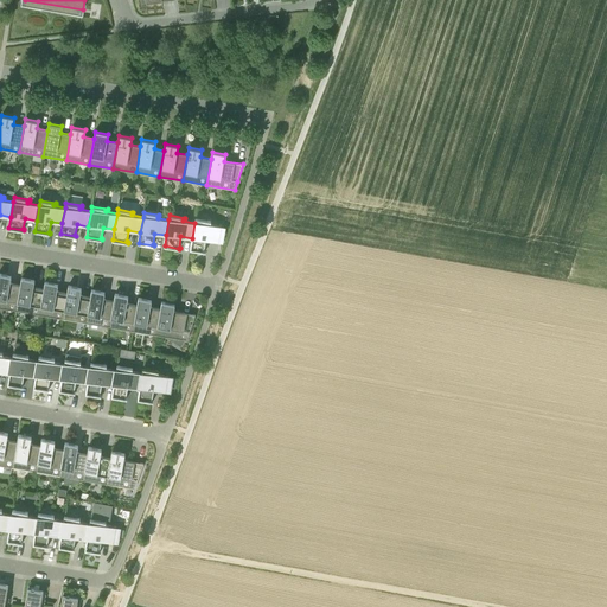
[(206,250),(205,250),(206,240),(218,242),(222,225),(209,224),(210,222),(211,222),(211,221),(196,218),(195,223),(192,238),(190,249),(205,251),(206,250)]
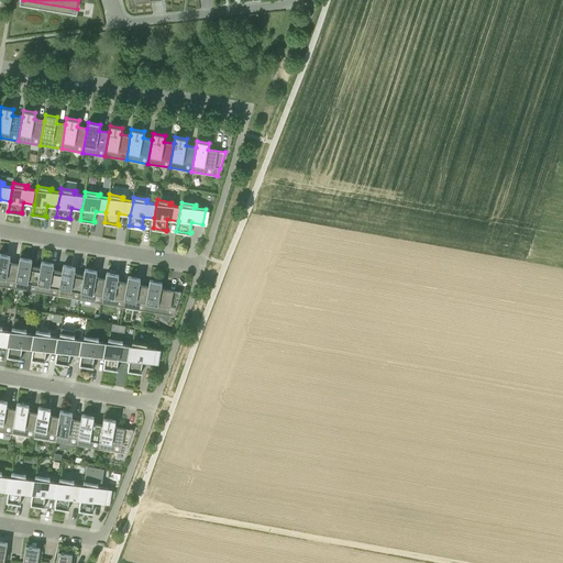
[(0,285),(14,288),(19,264),(10,262),(11,255),(0,253),(0,285)]
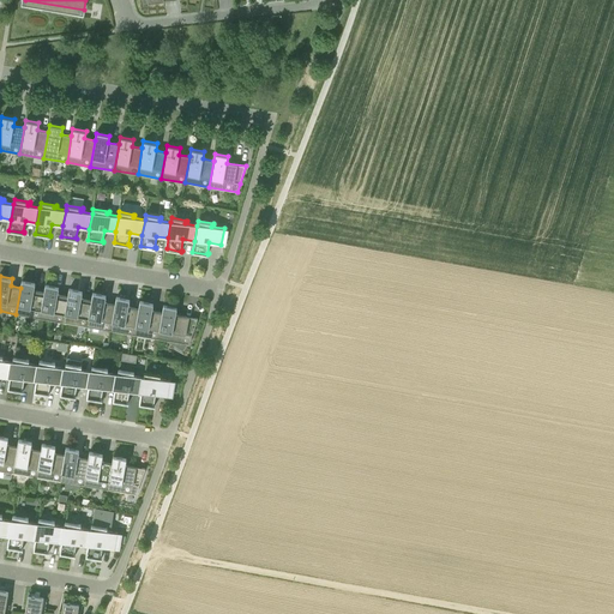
[(16,314),(40,318),(44,292),(34,290),(35,283),(22,281),(20,288),(16,314)]
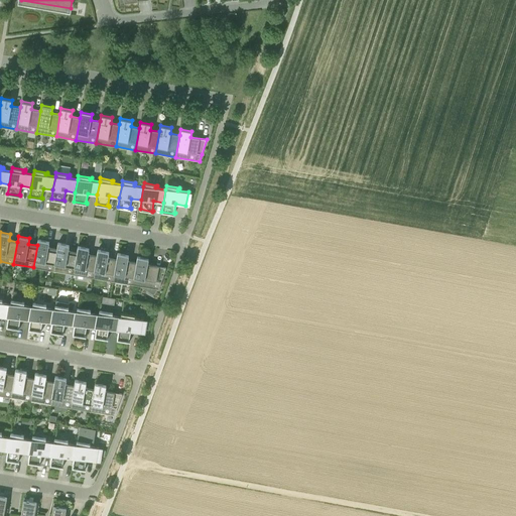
[(33,267),(53,271),(57,249),(48,247),(49,241),(38,239),(37,245),(33,267)]
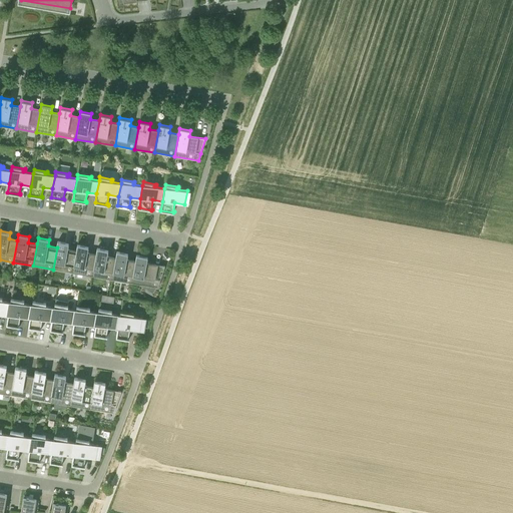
[(53,270),(73,273),(76,250),(68,248),(69,242),(58,241),(57,247),(53,270)]
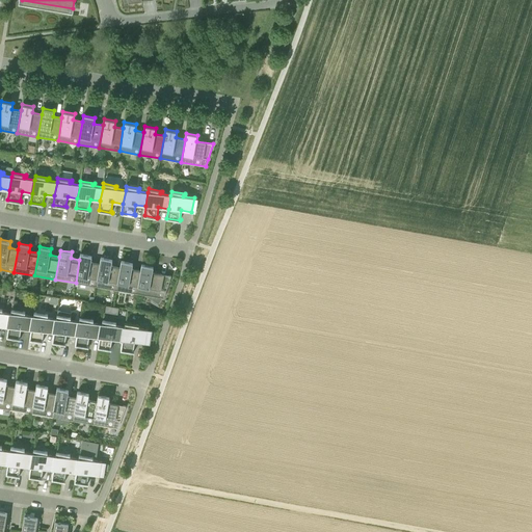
[(76,283),(96,286),(100,263),(91,262),(92,256),(80,254),(79,260),(76,283)]
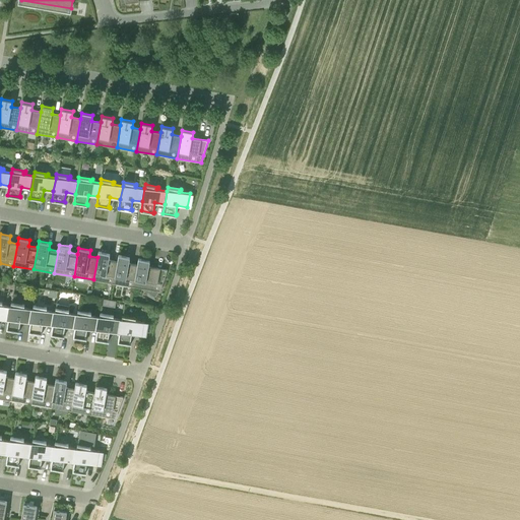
[(93,279),(114,283),(118,261),(109,259),(110,253),(99,251),(98,257),(93,279)]
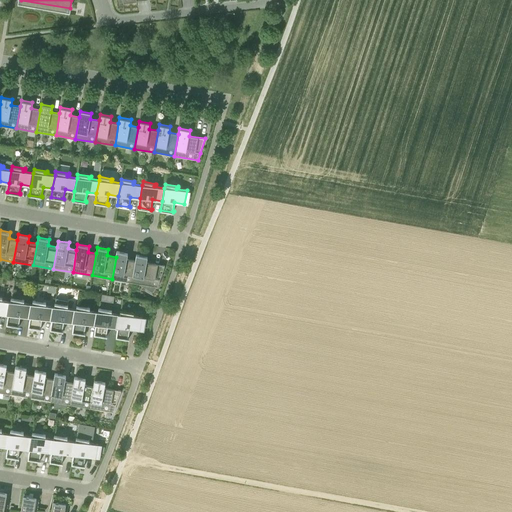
[(112,279),(132,282),(135,260),(127,259),(128,253),(117,251),(116,257),(112,279)]
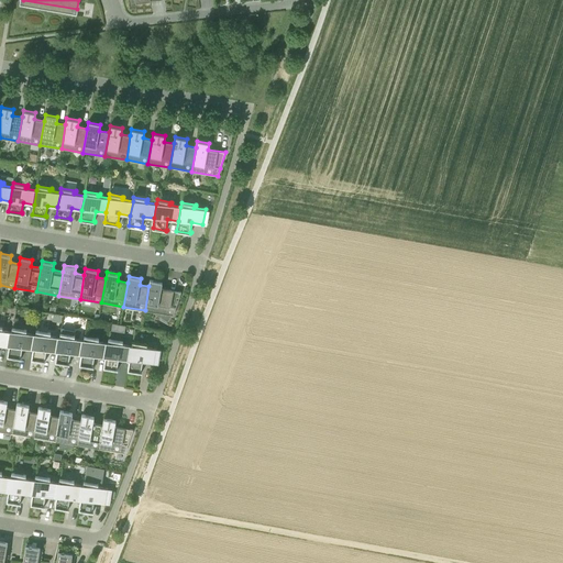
[(174,316),(176,308),(181,291),(162,288),(163,282),(150,279),(148,286),(145,310),(174,316)]
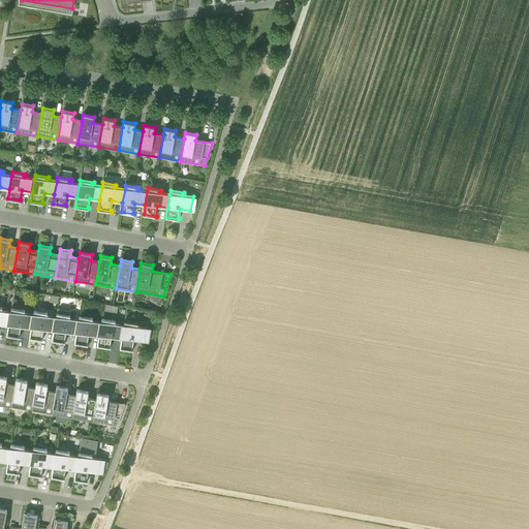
[(0,323),(8,325),(10,312),(0,310),(1,308),(2,308),(0,307),(0,323)]
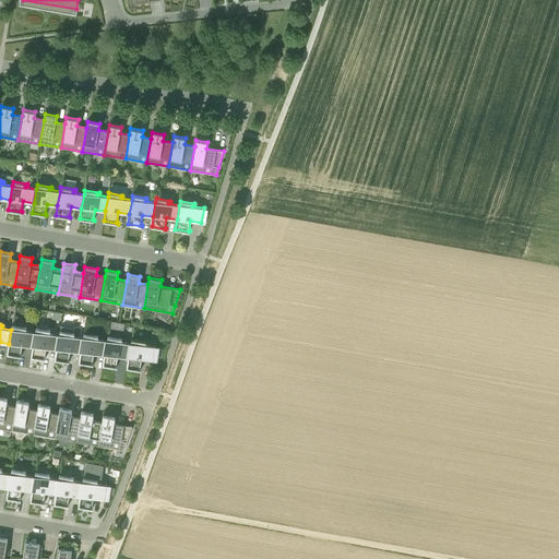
[(22,345),(33,347),(35,332),(24,331),(25,329),(26,329),(26,328),(12,325),(11,330),(9,344),(7,354),(21,356),(22,355),(21,355),(22,345)]
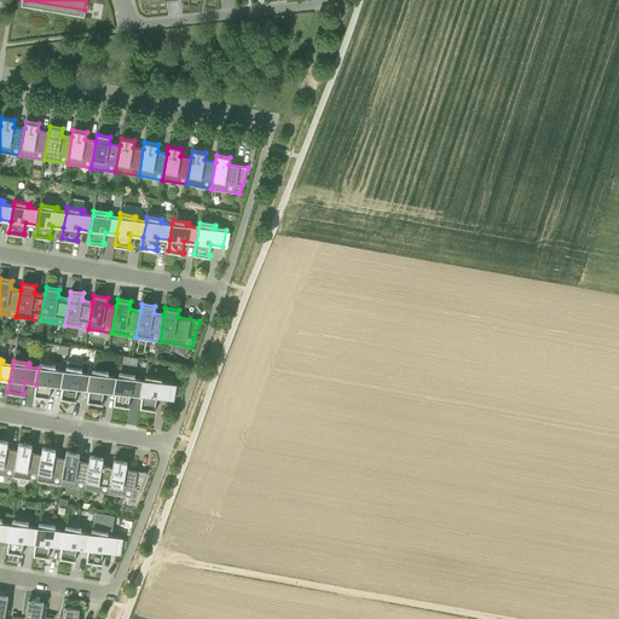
[(51,385),(63,387),(65,371),(53,369),(53,366),(56,366),(40,363),(39,368),(36,385),(34,394),(50,398),(50,397),(48,397),(51,385)]
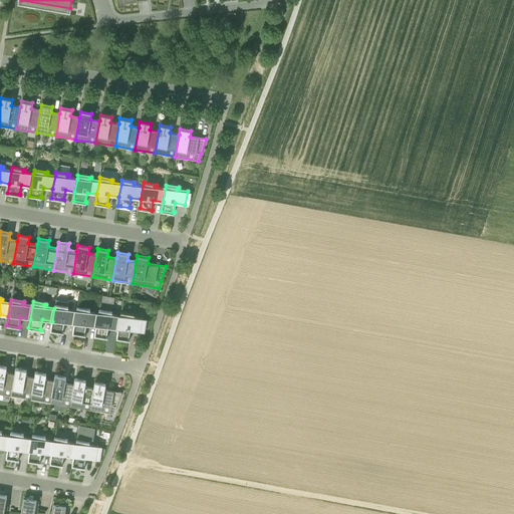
[(64,322),(74,324),(76,310),(66,309),(66,307),(68,307),(68,306),(55,304),(54,308),(52,321),(50,330),(63,332),(63,331),(62,331),(64,322)]
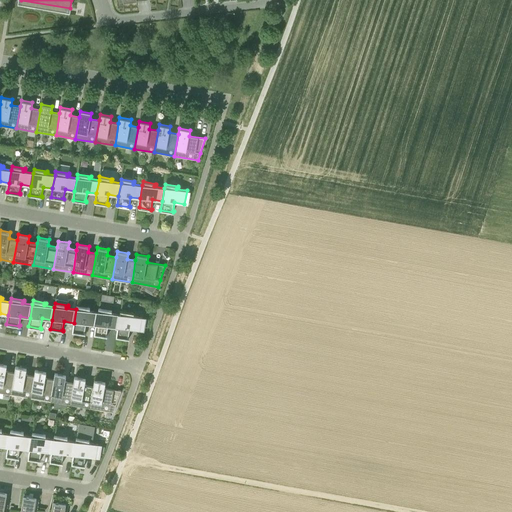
[(86,323),(96,325),(98,312),(88,310),(88,308),(90,309),(90,308),(77,305),(76,309),(74,323),(72,331),(85,334),(85,333),(84,333),(86,323)]
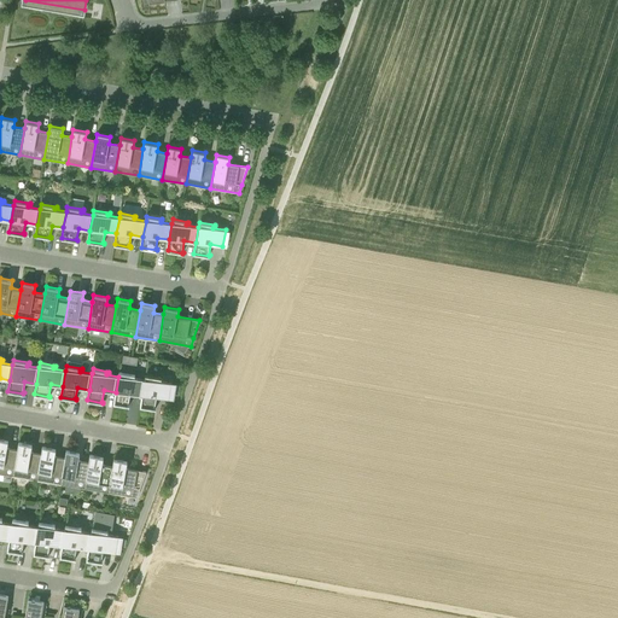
[(130,394),(141,396),(145,379),(133,378),(133,375),(135,375),(135,374),(118,372),(118,377),(116,392),(114,403),(129,406),(129,404),(128,404),(130,394)]
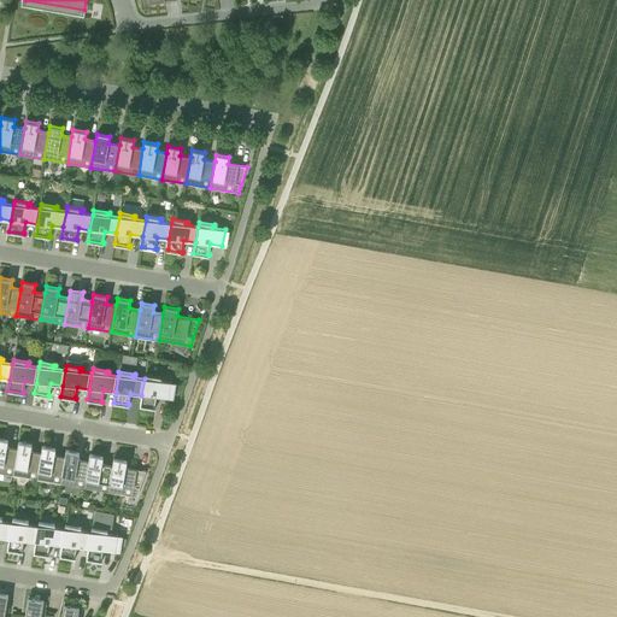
[(154,407),(157,395),(169,398),(171,382),(159,380),(159,377),(160,378),(162,377),(145,374),(145,378),(141,395),(140,406),(156,409),(156,407),(154,407)]
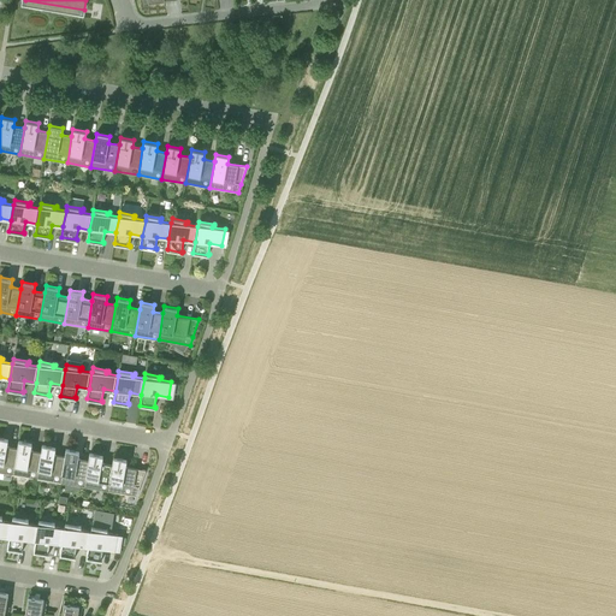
[(0,472),(12,474),(17,448),(7,446),(9,439),(0,437),(0,472)]
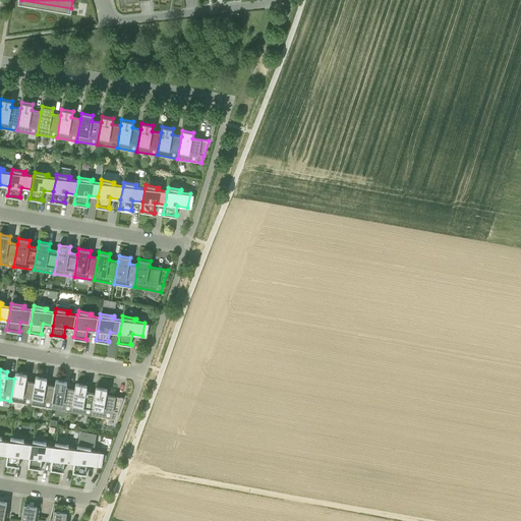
[(10,401),(31,405),(35,383),(25,381),(26,374),(15,372),(14,379),(10,401)]
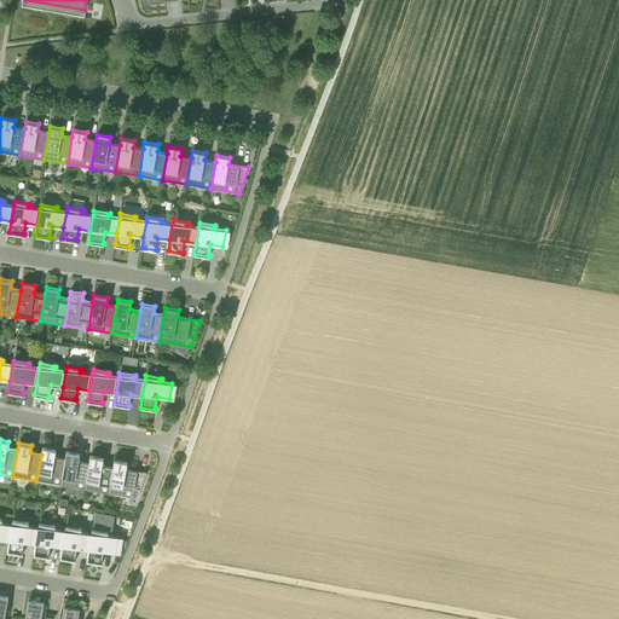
[(36,481),(61,485),(65,458),(55,457),(56,450),(42,447),(41,455),(36,481)]
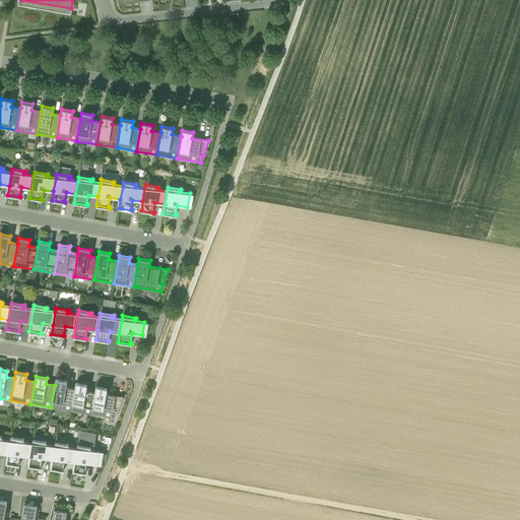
[(51,407),(71,411),(74,389),(66,387),(67,381),(56,379),(55,385),(51,407)]
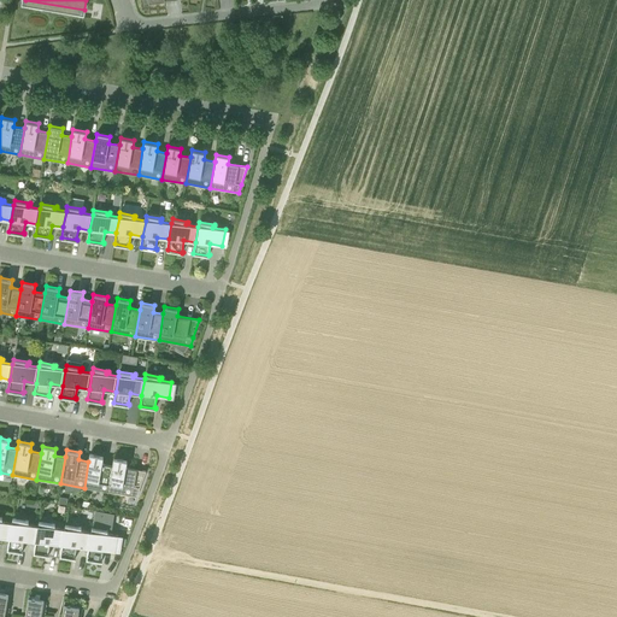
[(84,488),(107,492),(112,465),(101,463),(104,456),(89,454),(88,462),(84,488)]
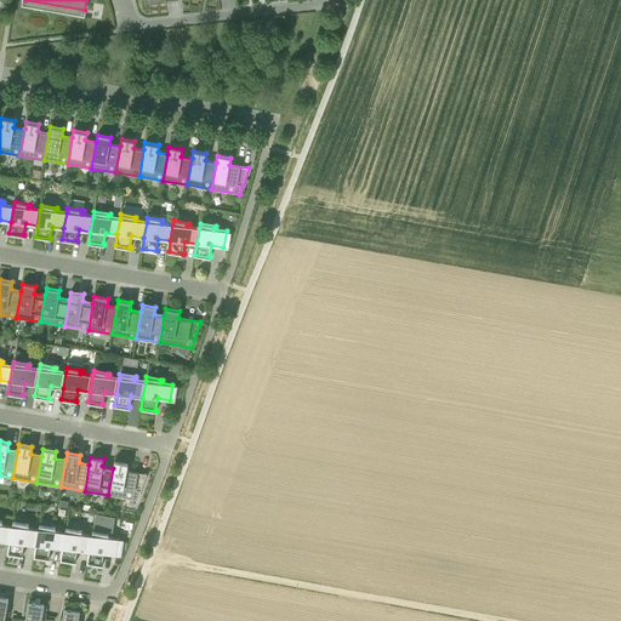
[(137,500),(141,491),(147,474),(126,471),(127,463),(114,461),(113,468),(108,495),(137,500)]
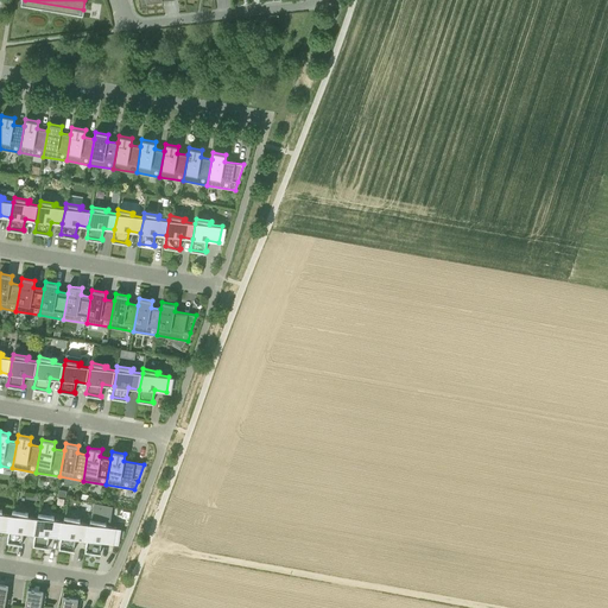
[(86,550),(101,553),(101,540),(114,543),(116,527),(103,525),(103,523),(108,523),(112,505),(94,502),(89,524),(87,540),(86,550)]
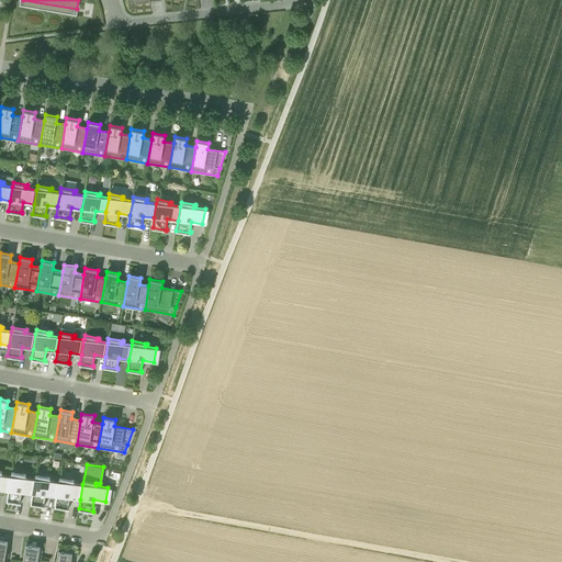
[(0,489),(8,491),(11,476),(0,473),(0,472),(2,472),(0,471),(0,489)]
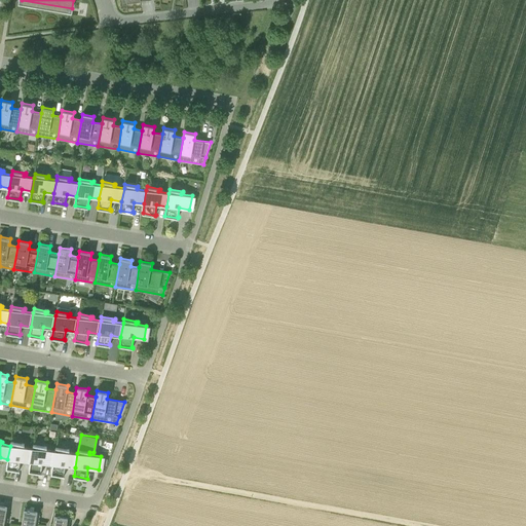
[(21,460),(30,461),(33,448),(23,446),(23,445),(24,445),(25,444),(10,442),(10,446),(7,459),(6,468),(20,471),(20,470),(19,470),(21,460)]
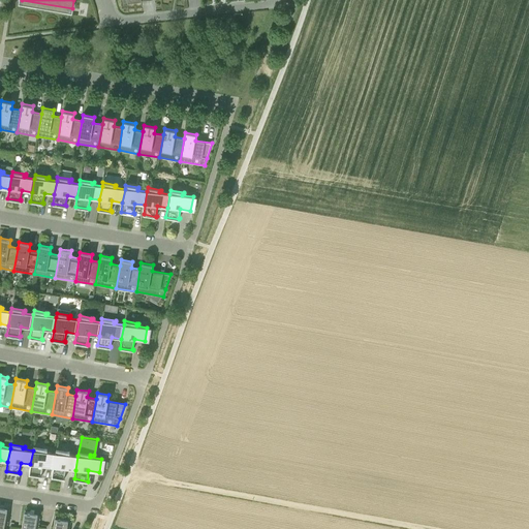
[(43,465),(53,467),(56,454),(44,452),(45,449),(47,449),(33,446),(33,450),(30,464),(29,473),(42,476),(42,475),(41,475),(43,465)]
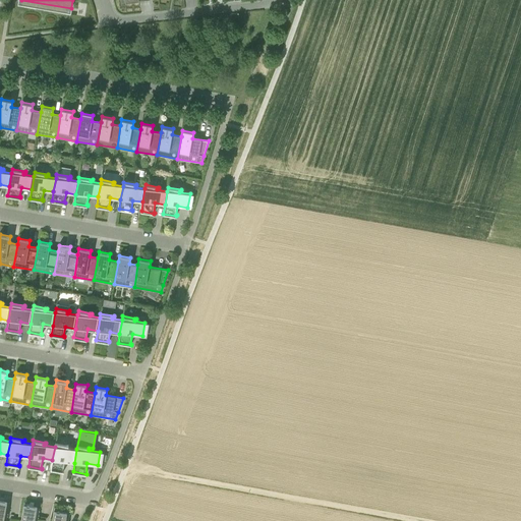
[(64,461),(74,463),(76,449),(66,448),(67,446),(68,446),(68,445),(55,443),(55,447),(52,460),(51,469),(64,471),(64,470),(63,470),(64,461)]
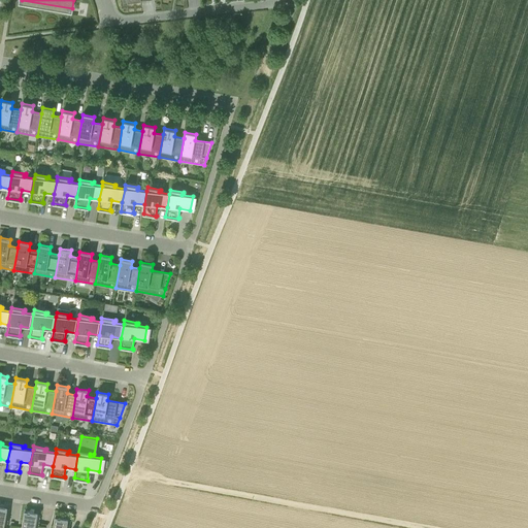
[(10,509),(0,507),(0,527),(3,527),(4,527),(7,527),(10,509)]
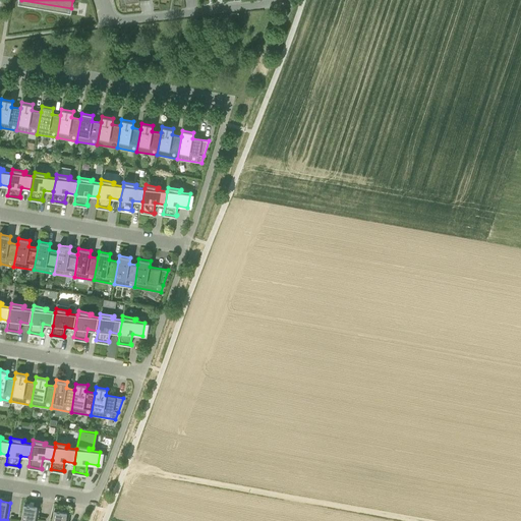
[(23,505),(20,520),(37,520),(40,508),(23,505)]
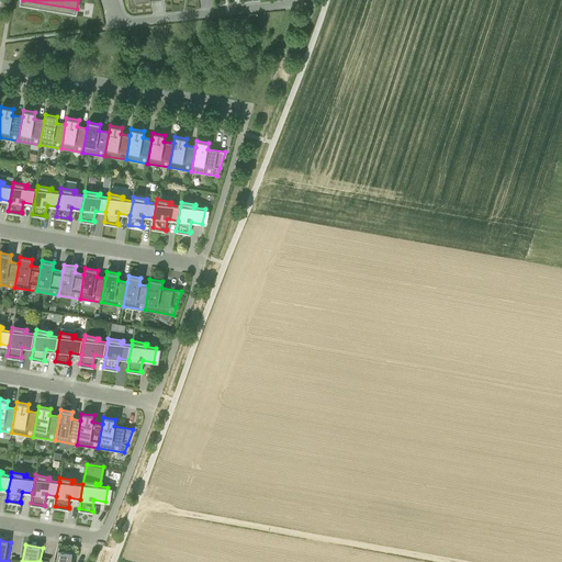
[(55,561),(74,561),(76,553),(58,550),(55,561)]
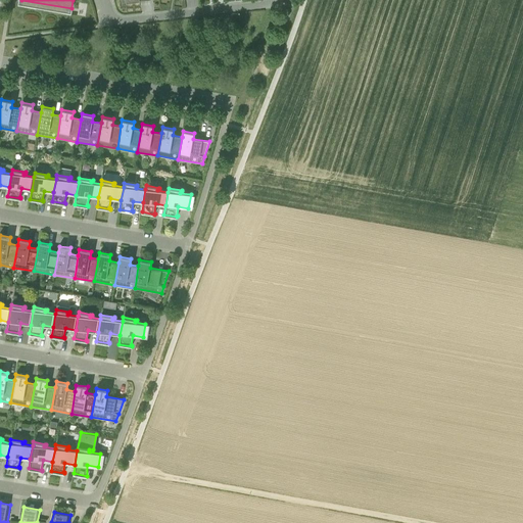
All buildings are outlined.
